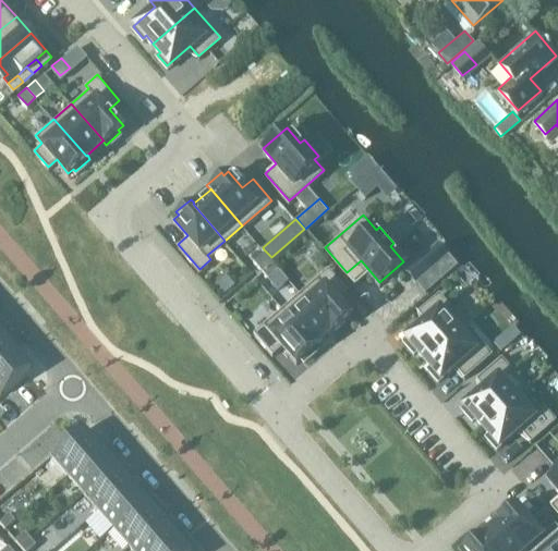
[(426,289),(457,262),(438,241),(408,267),(426,289)]
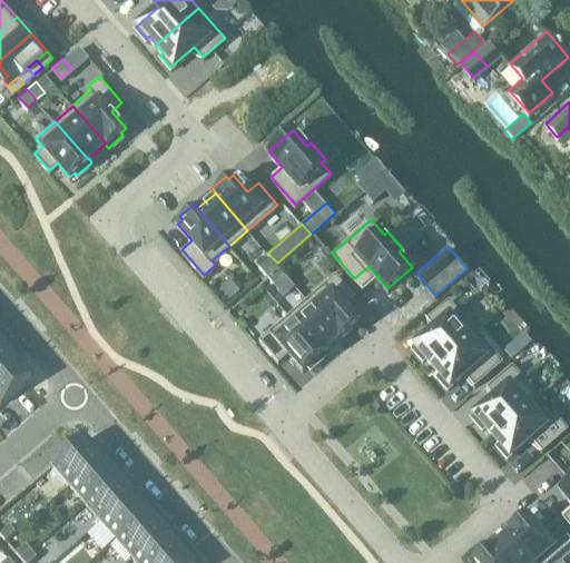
[(269,255),(258,264),(266,273),(277,264),(277,263),(269,255)]
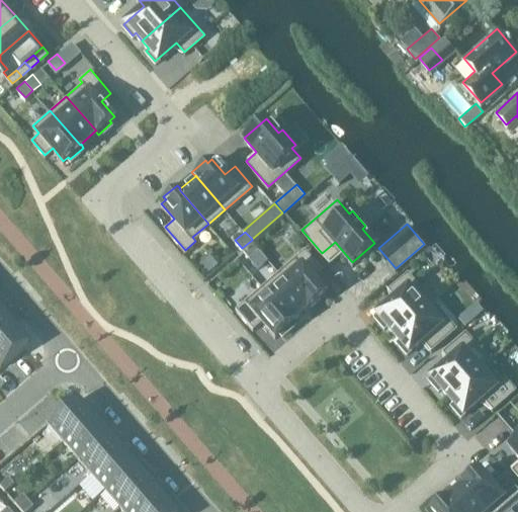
[(252,240),(242,248),(249,256),(259,248),(252,240)]
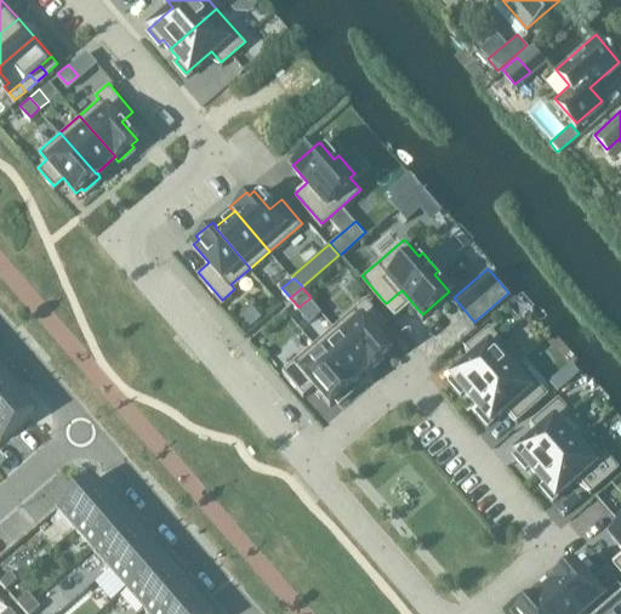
[(311,297),(298,307),(309,320),(322,310),(311,297)]
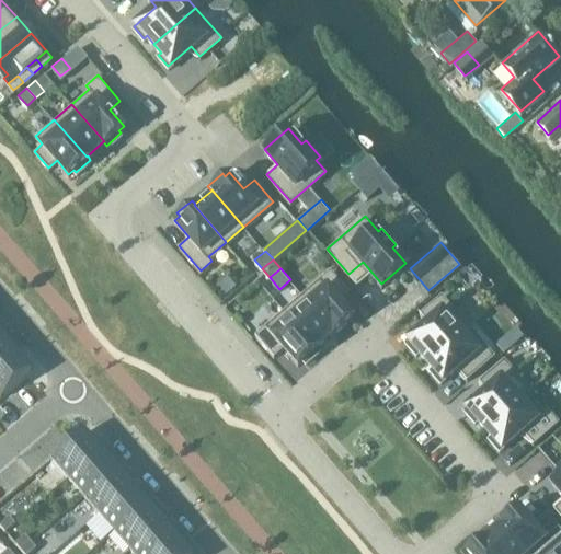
[(330,268),(301,292),(333,330),(332,331),(333,332),(353,314),(339,298),(348,289),(330,268)]
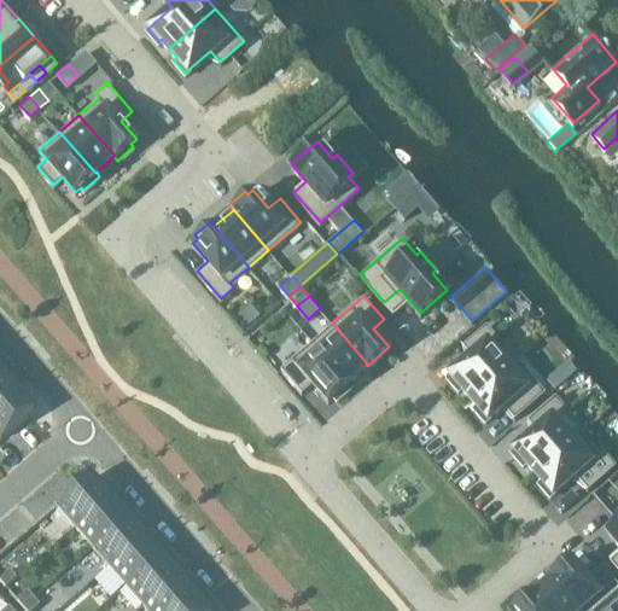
[(332,323),(313,339),(348,380),(348,379),(366,365),(367,364),(332,323)]
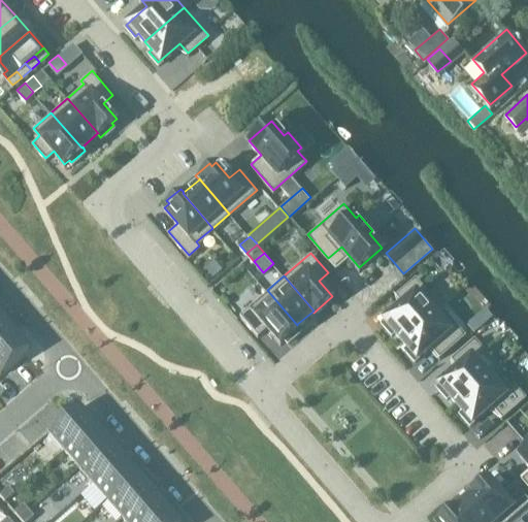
[(403,302),(382,321),(392,332),(394,330),(401,337),(440,304),(416,275),(395,293),(403,302)]
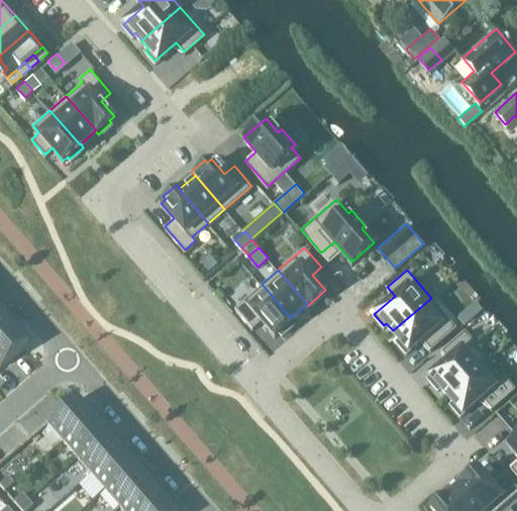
[(262,284),(235,307),(251,327),(262,319),(275,334),(279,330),(282,333),(295,321),(291,317),(291,318),(262,284)]
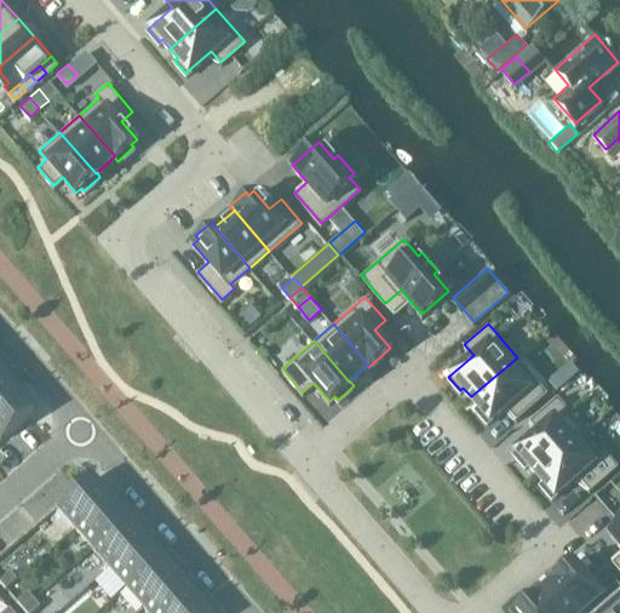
[(471,396),(478,405),(475,408),(487,420),(505,405),(516,418),(547,391),(517,357),(471,396)]
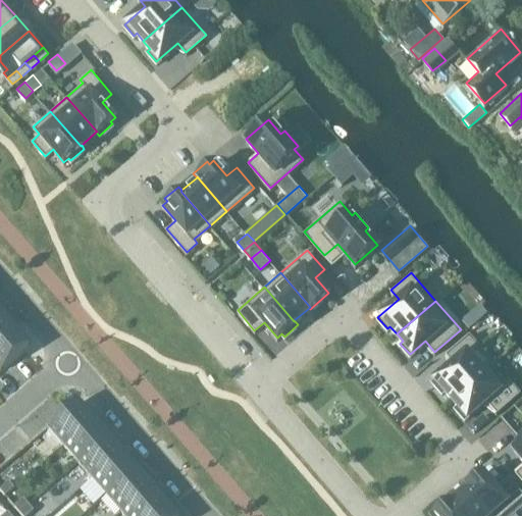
[(479,301),(467,312),(473,320),(486,309),(479,301)]
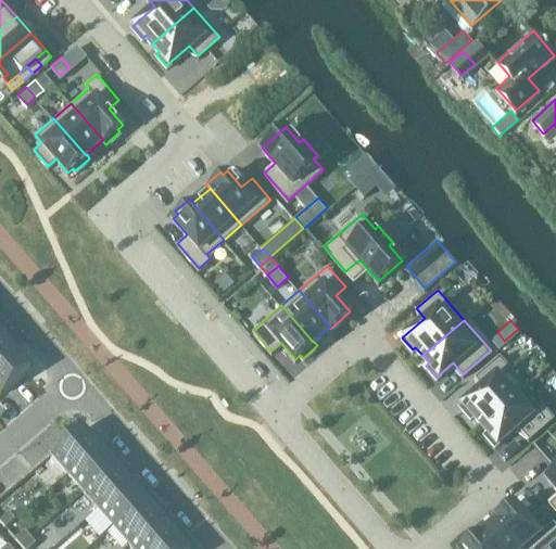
[(0,359),(15,346),(0,329),(0,359)]
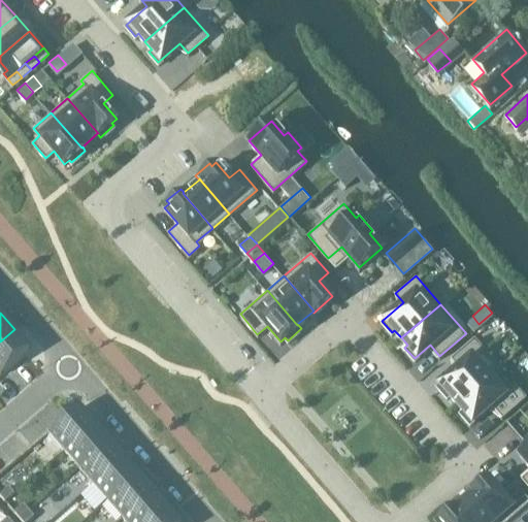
[(0,341),(0,372),(30,348),(14,329),(0,341)]
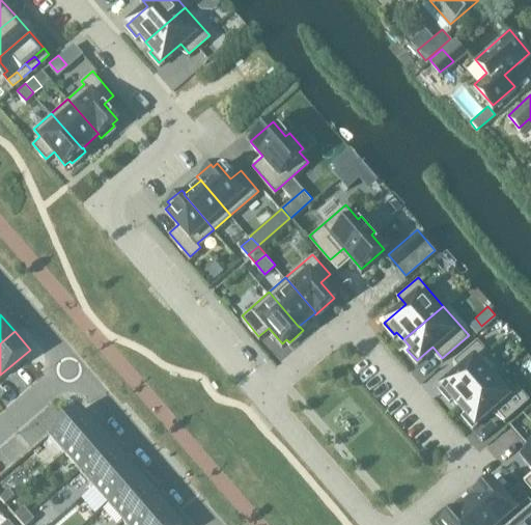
[(462,368),(440,387),(449,398),(452,395),(458,404),(498,369),(499,370),(502,367),(477,338),(453,359),(462,368)]
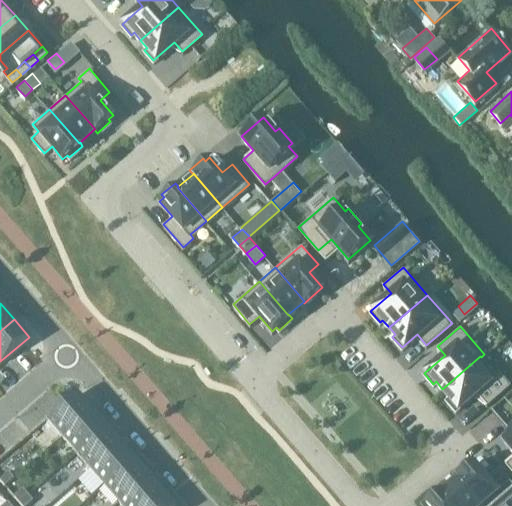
[(480,356),(442,389),(449,396),(446,399),(455,409),(476,391),(486,403),(510,383),(498,370),(495,373),(481,357),(480,356)]
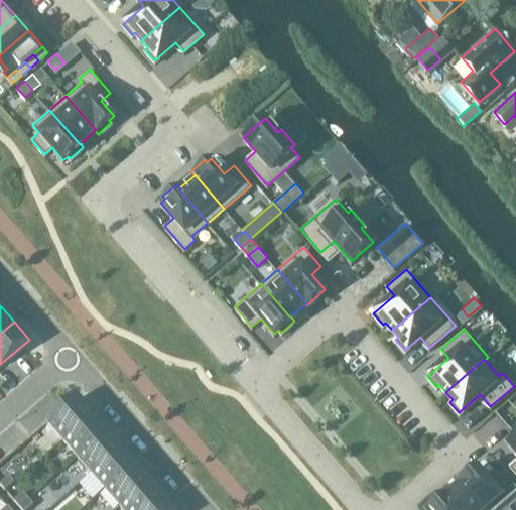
[(91,411),(77,394),(47,419),(62,436),(91,411)]
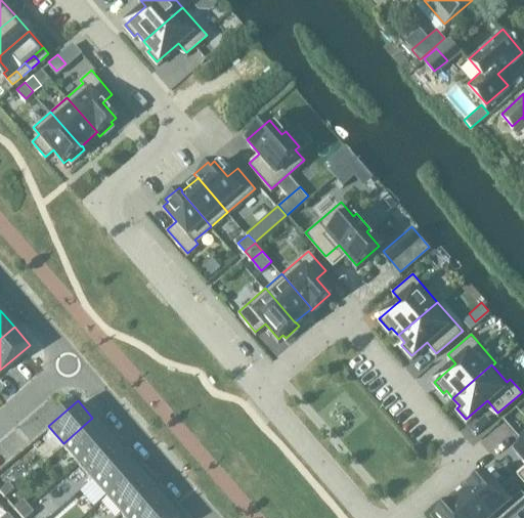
[(63,443),(78,460),(107,434),(92,418),(63,443)]
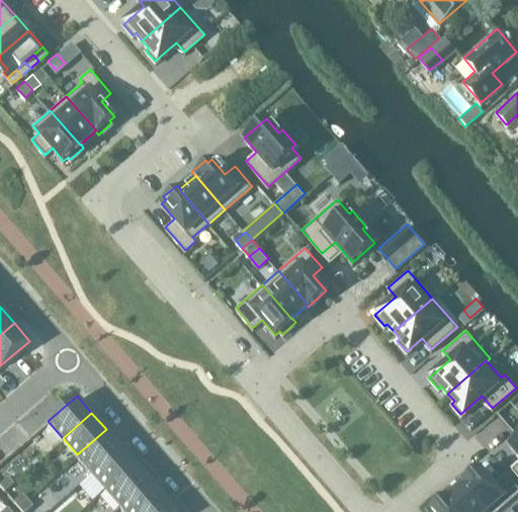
[(77,454),(91,472),(120,446),(106,429),(77,454)]
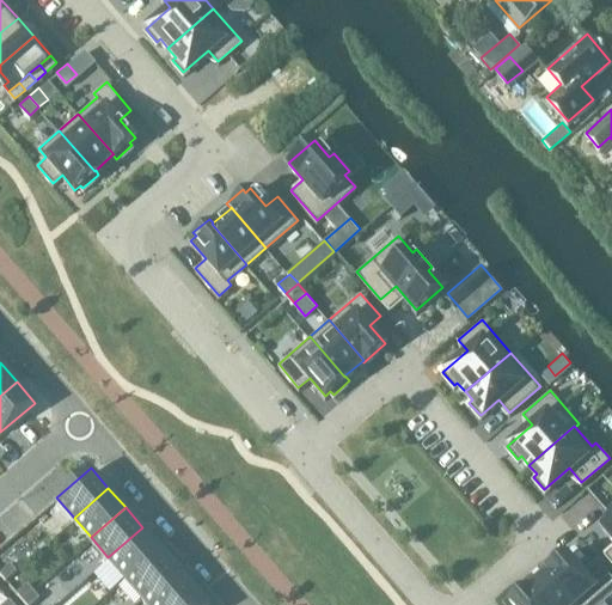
[(108,557),(124,576),(159,547),(142,527),(108,557)]
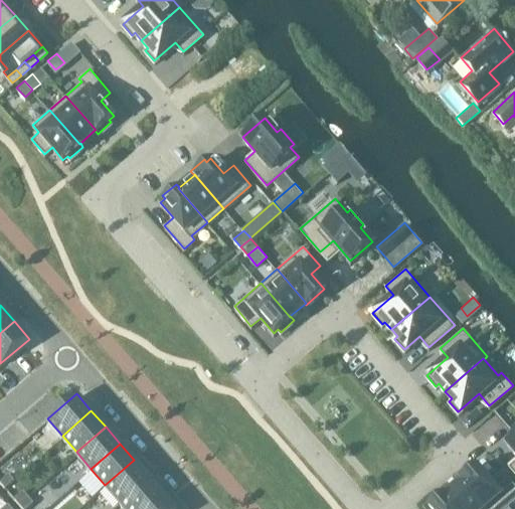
[(105,485),(119,501),(148,476),(134,460),(105,485)]
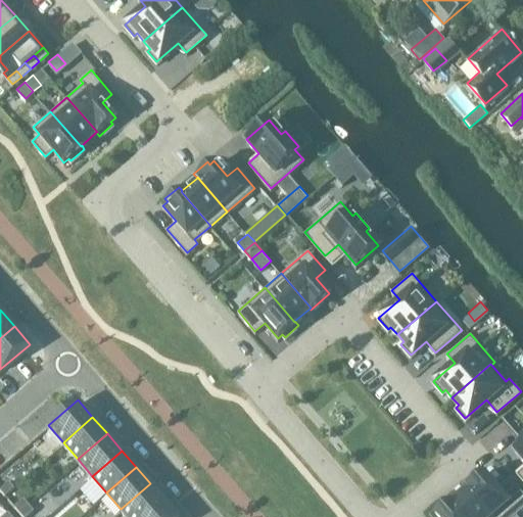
[(483,472),(465,487),(466,488),(467,487),(491,516),(509,516),(522,505),(522,492),(509,476),(496,487),(483,472)]
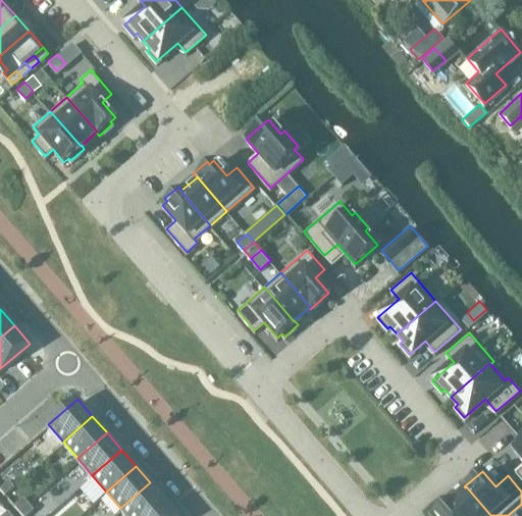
[(8,478),(0,484),(0,486),(4,493),(13,484),(8,478)]
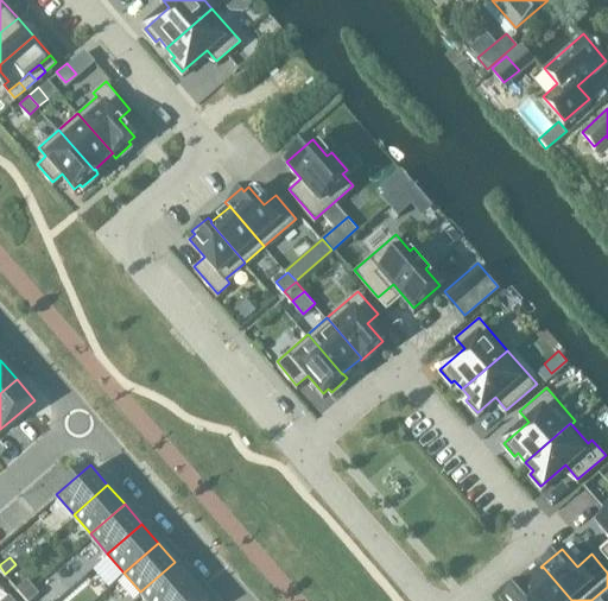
[(140,592),(147,600),(169,600),(191,582),(175,562),(140,592)]
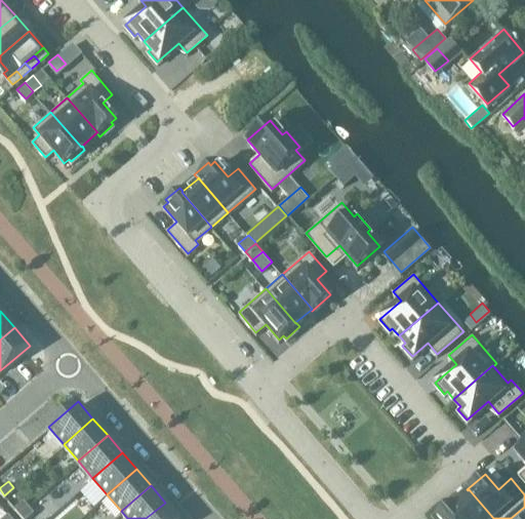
[(452,504),(452,505),(463,518),(493,518),(469,489),(468,490),(452,504)]
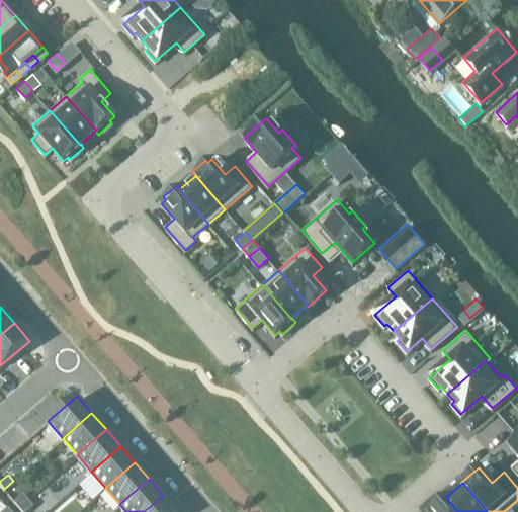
[(13,499),(18,505),(27,497),(22,491),(13,499)]
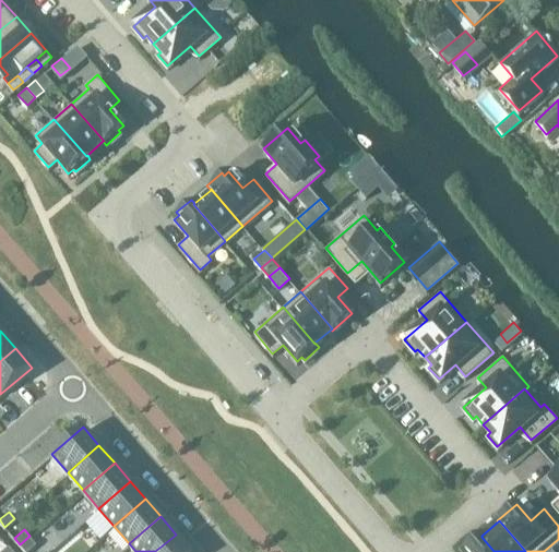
[(155,551),(191,551),(176,535),(155,551)]
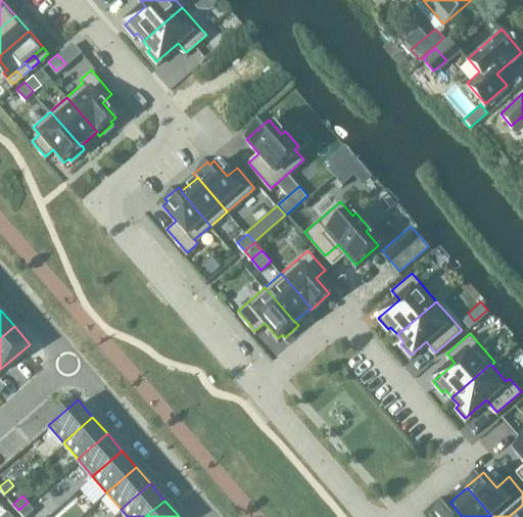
[(450,501),(432,516),(462,516),(450,503),(450,502),(450,501)]
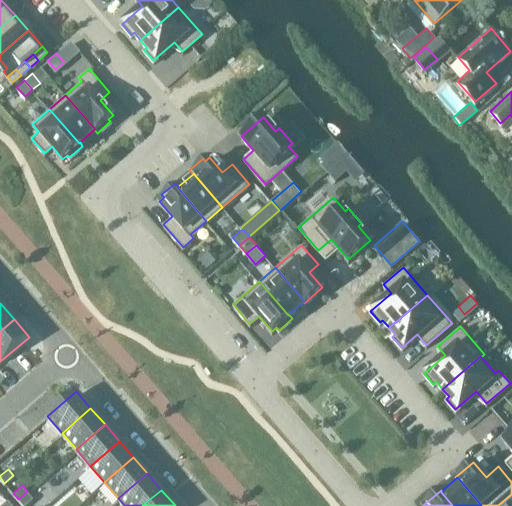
[(24,505),(33,497),(27,491),(18,499),(24,505)]
